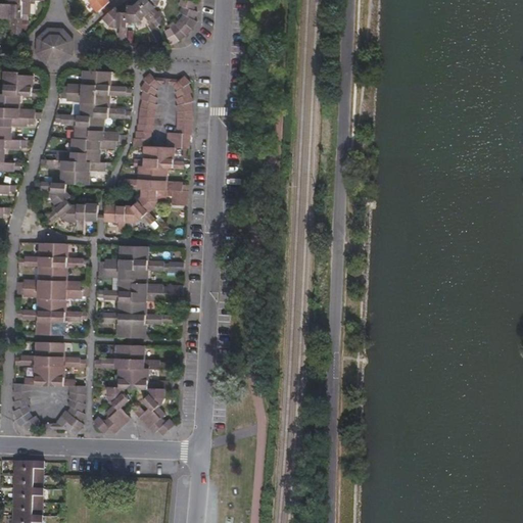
[(22,0),(24,6),(22,21),(29,21),(29,16),(31,16),(31,0),(34,0),(39,0),(22,0)]
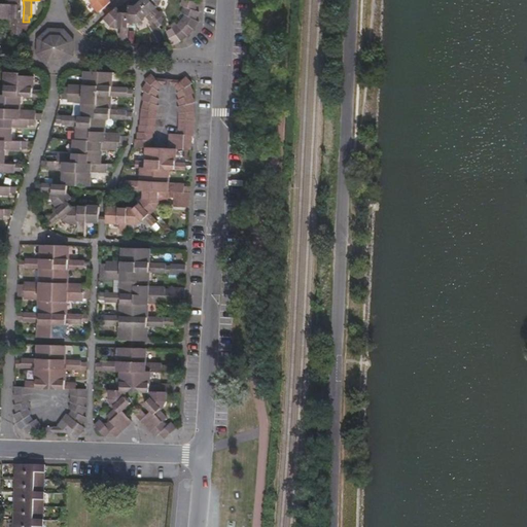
[(112,1),(111,0),(93,0),(94,1),(95,3),(102,10),(112,1)]
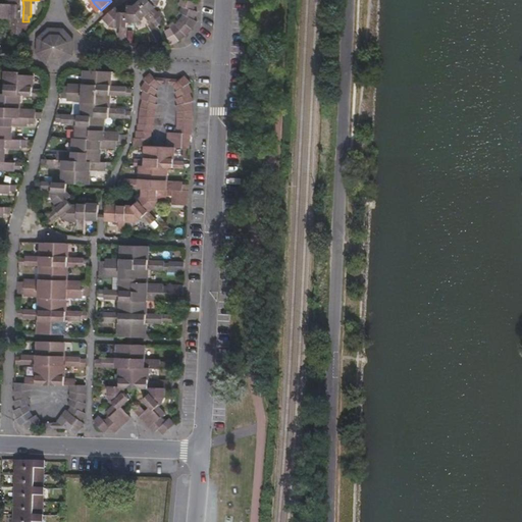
[(160,23),(140,0),(134,6),(128,6),(127,11),(127,20),(138,20),(142,18),(145,15),(150,19),(157,27),(160,23)]
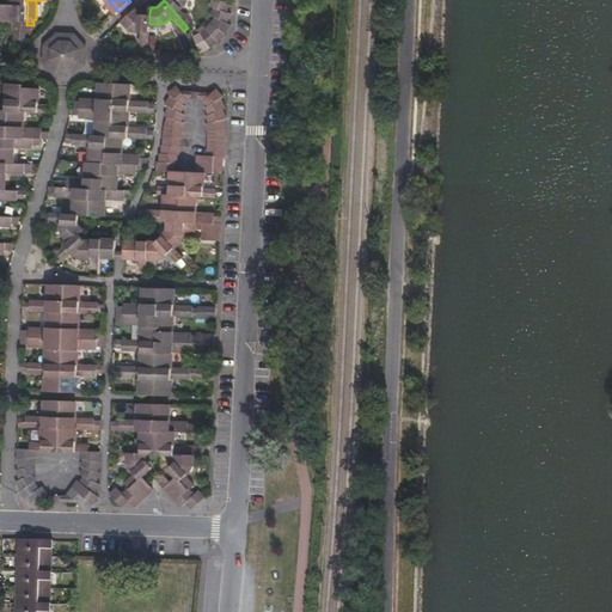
[(185,5),(187,0),(164,0),(188,28),(193,24),(184,16),(185,14),(181,8),(185,5)]
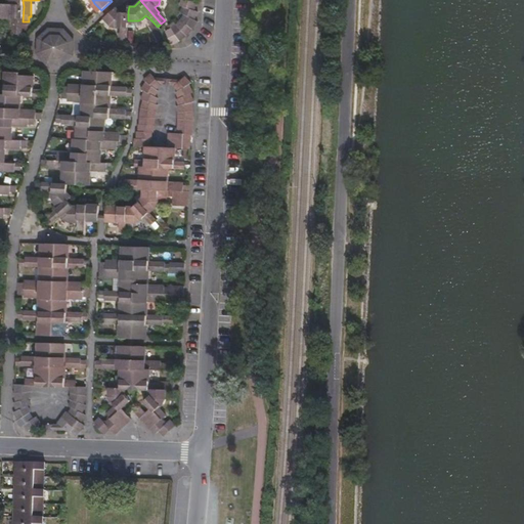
[(194,10),(197,2),(194,2),(186,0),(182,0),(181,5),(184,6),(194,10)]
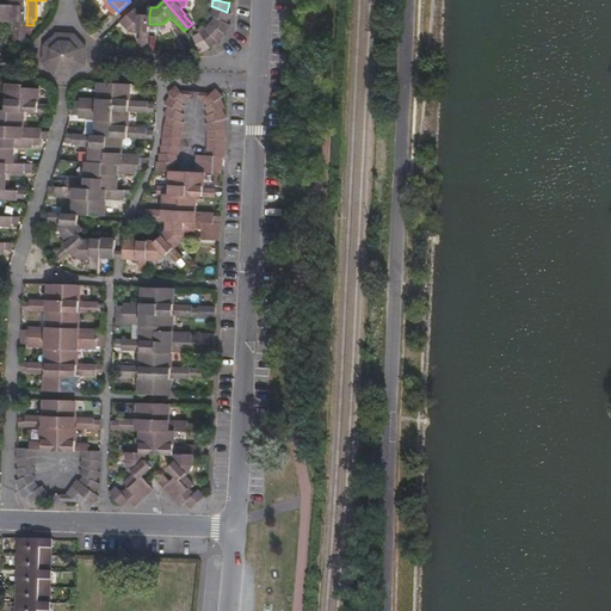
[(26,25),(28,7),(11,6),(10,6),(0,5),(0,17),(8,18),(8,22),(17,23),(16,41),(18,41),(18,47),(25,48),(26,25)]
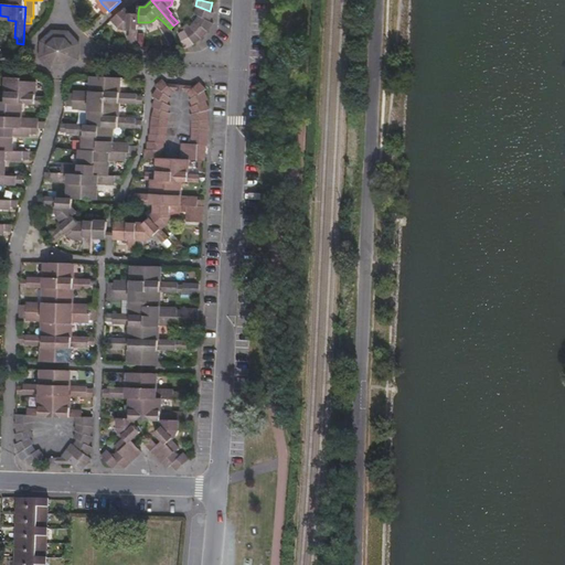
[(210,21),(213,13),(210,11),(199,7),(196,13),(199,16),(210,21)]
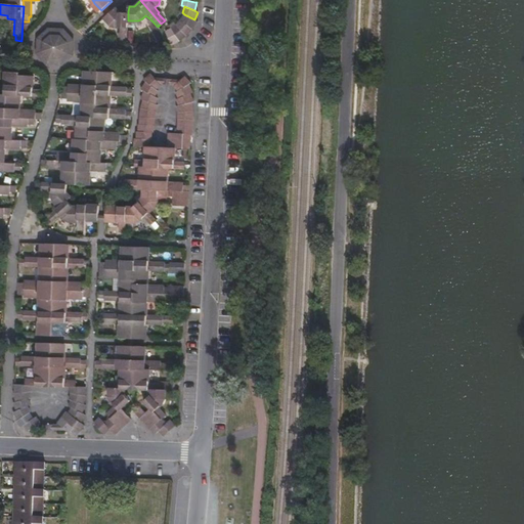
[(128,20),(128,11),(123,12),(119,11),(116,7),(104,16),(108,22),(112,24),(116,26),(121,26),(121,33),(122,33),(122,42),(127,42),(128,20)]
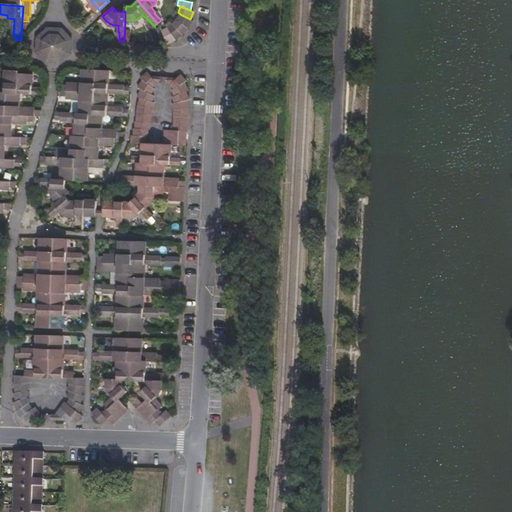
[(193,21),(190,19),(180,14),(177,19),(189,28),(193,21)]
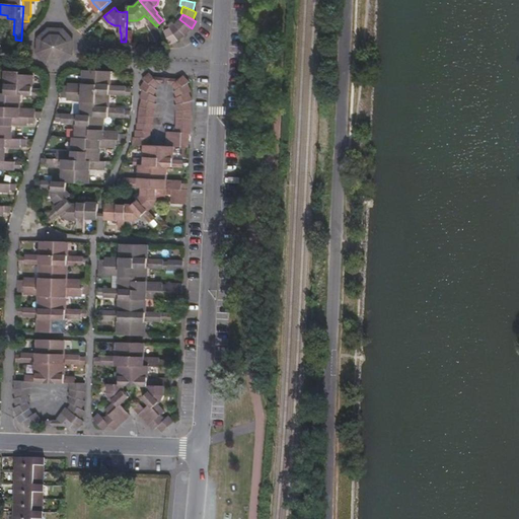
[(186,34),(192,28),(179,19),(175,24),(186,34)]
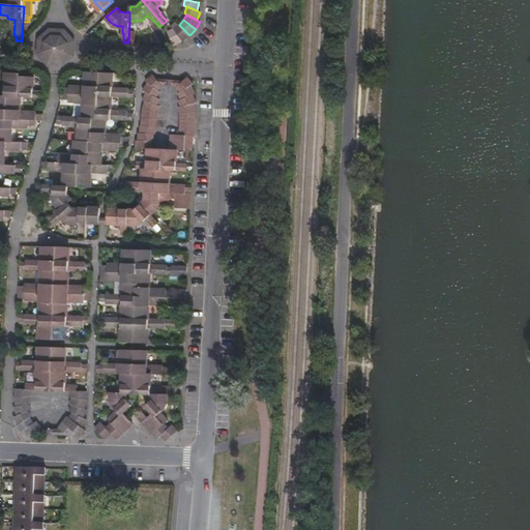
[(189,35),(179,25),(175,29),(183,41),(189,35)]
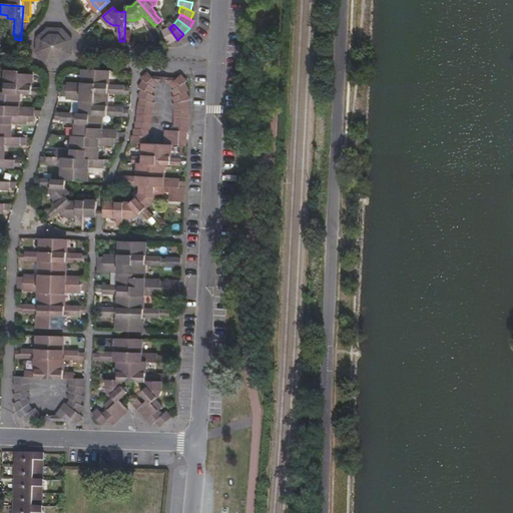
[(177,40),(169,28),(163,31),(169,44),(177,40)]
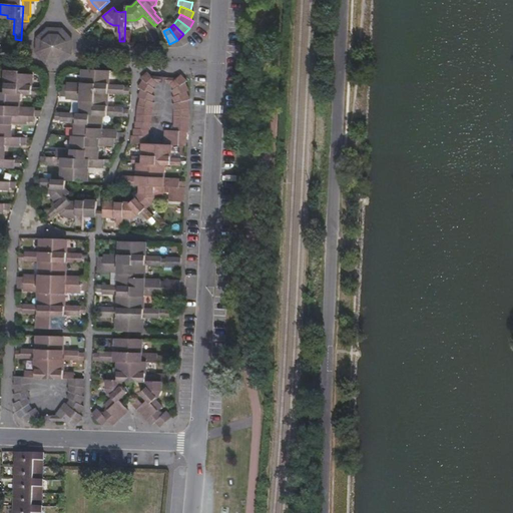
[(17,91),(18,71),(18,68),(8,68),(8,74),(5,74),(5,82),(0,81),(0,90),(7,91),(17,91)]
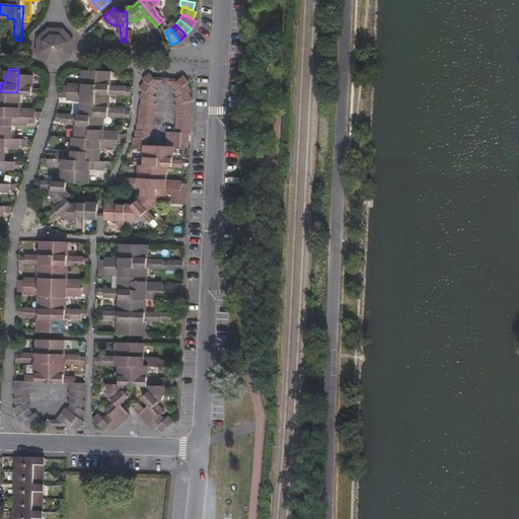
[(97,93),(98,70),(87,69),(87,76),(84,76),(84,84),(68,83),(68,85),(63,85),(63,91),(97,93)]
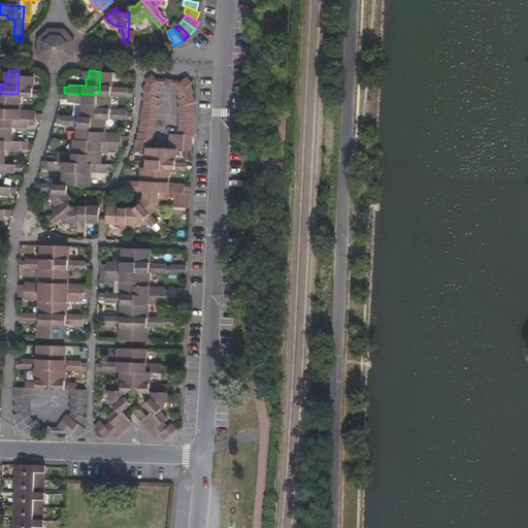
[(113,87),(112,78),(110,78),(110,71),(100,71),(99,95),(109,95),(134,96),(135,91),(129,90),(129,88),(113,87)]
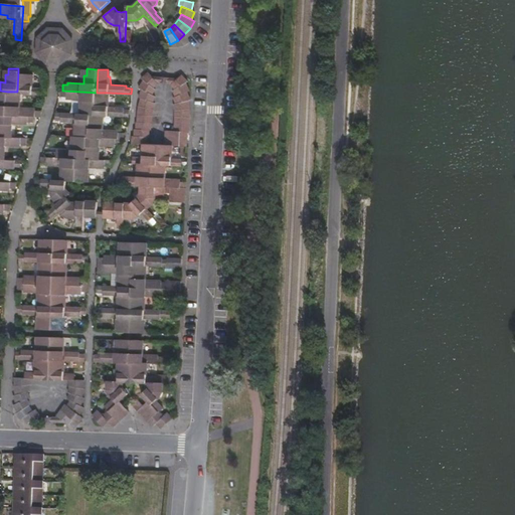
[(31,86),(32,72),(18,71),(17,92),(42,93),(42,87),(31,86)]
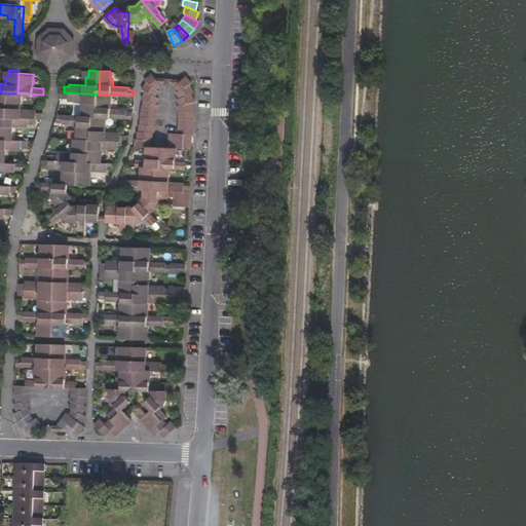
[(162,84),(152,74),(146,80),(148,82),(157,89),(162,84)]
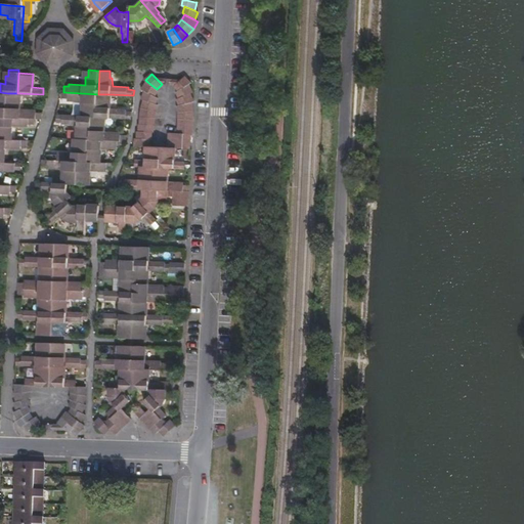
[(178,91),(189,84),(190,82),(185,76),(174,86),(178,91)]
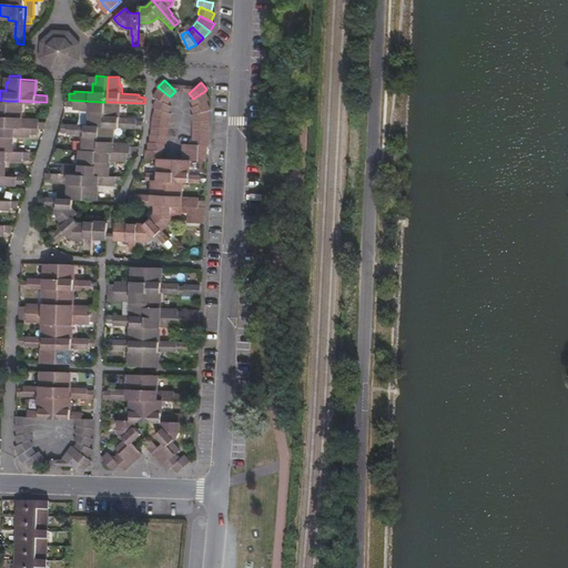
[(170,97),(160,89),(154,97),(158,99),(169,104),(172,98),(170,97)]
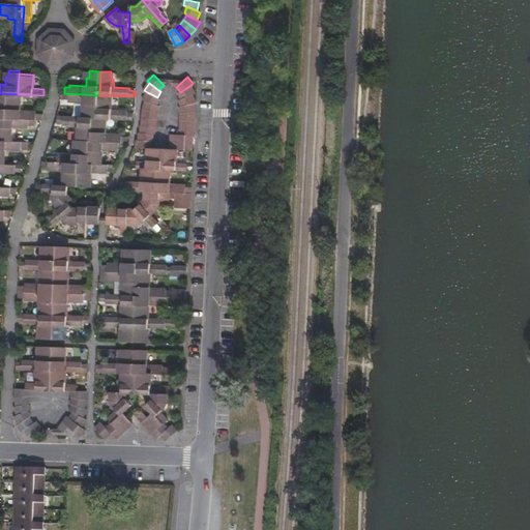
[(195,93),(192,85),(180,92),(178,93),(180,99),(193,94),(195,93)]
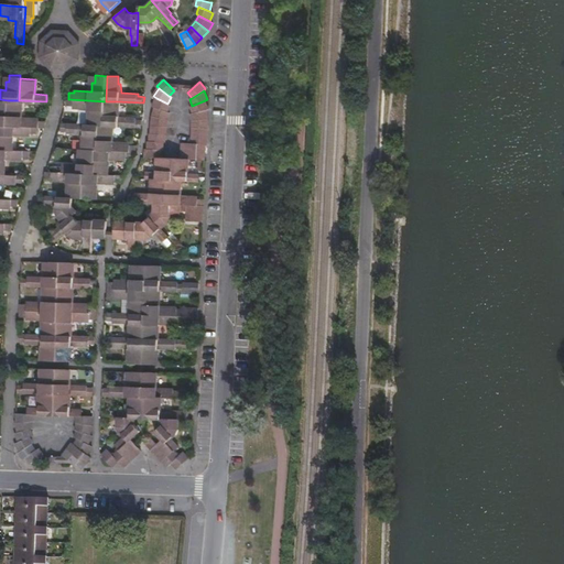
[(167,111),(171,106),(167,104),(156,98),(153,106),(155,107),(167,111)]
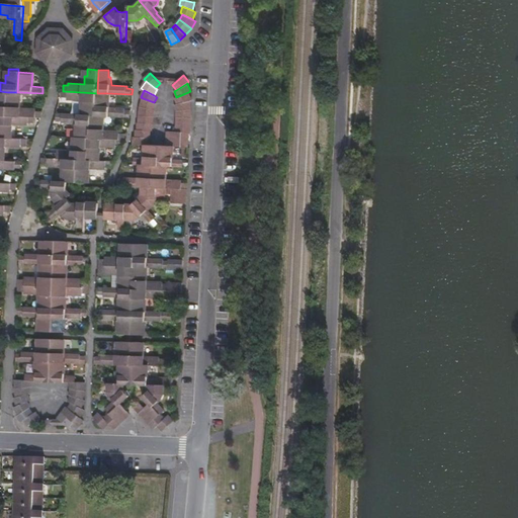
[(96,115),(97,93),(63,91),(63,97),(68,97),(67,99),(83,100),(83,108),(86,108),(85,115),(91,115),(96,115)]
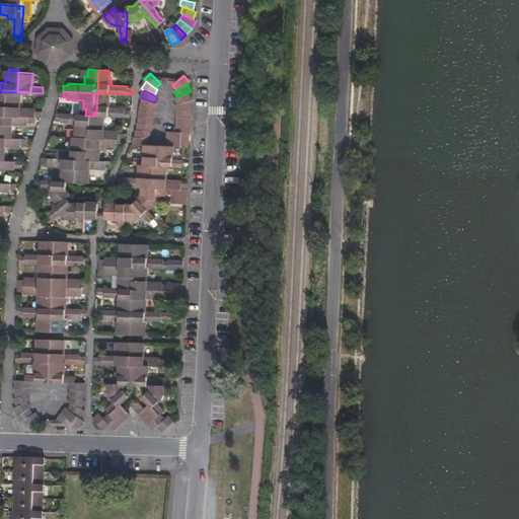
[(35,107),(19,107),(19,99),(17,99),(17,92),(7,92),(6,115),(34,116),(41,116),(41,109),(35,109),(35,107)]
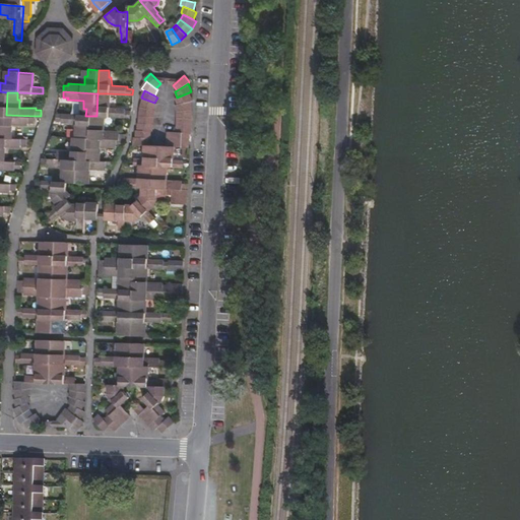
[(192,101),(189,92),(177,98),(176,98),(178,105),(190,101),(192,101)]
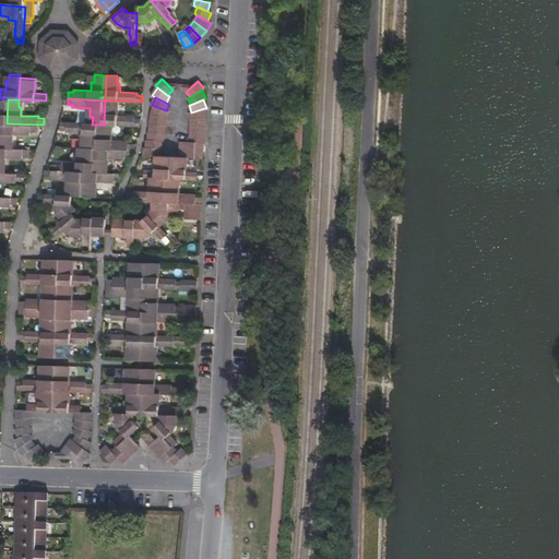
[(118,117),(119,108),(116,108),(116,100),(105,100),(104,125),(109,125),(141,127),(141,120),(135,120),(135,118),(118,117)]
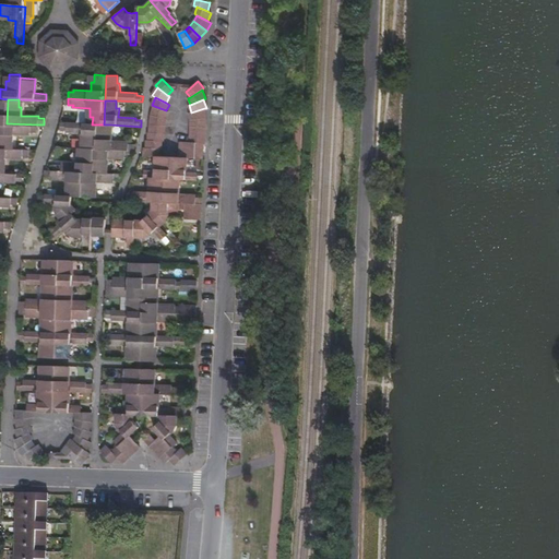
[(167,118),(168,111),(166,110),(154,106),(152,115),(167,118)]
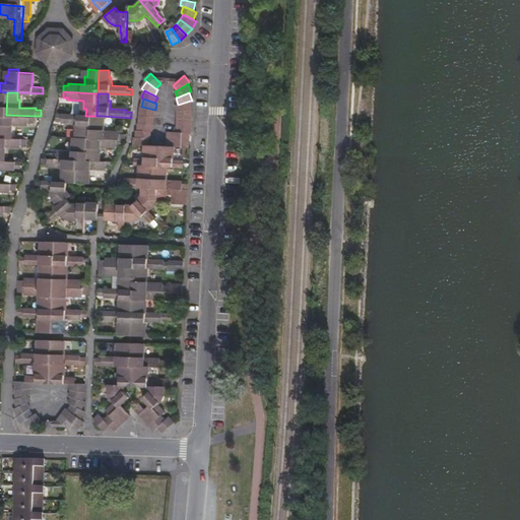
[(192,110),(190,101),(178,105),(176,105),(178,111),(192,110)]
